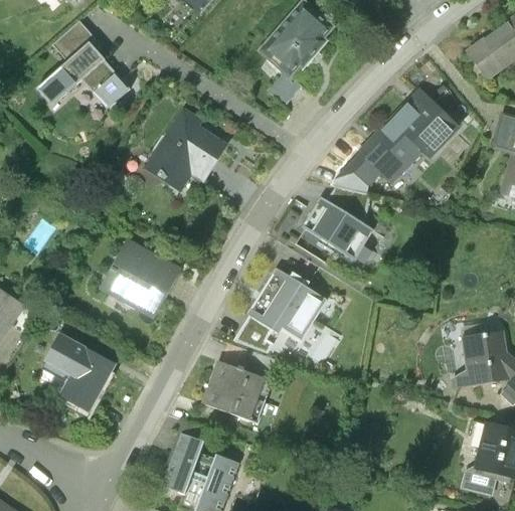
[(188,0),(199,9),(207,0),(188,0)]
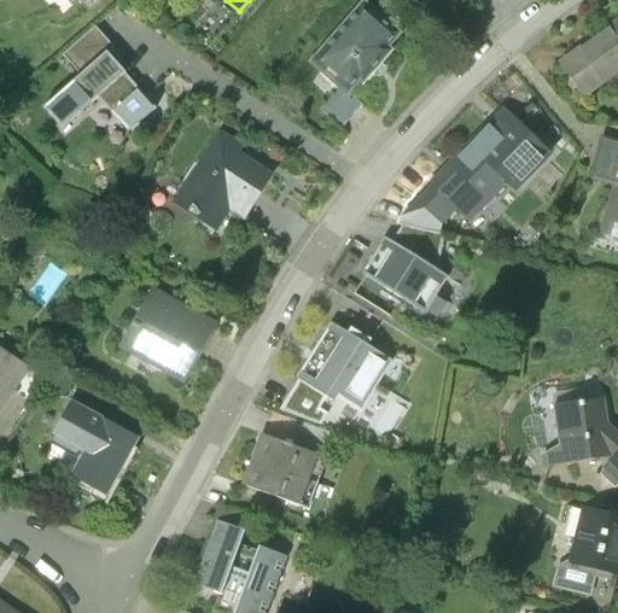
[(400,33),(363,1),(312,60),(347,92),(359,77),(363,81),(391,50),(388,46),(400,33)]
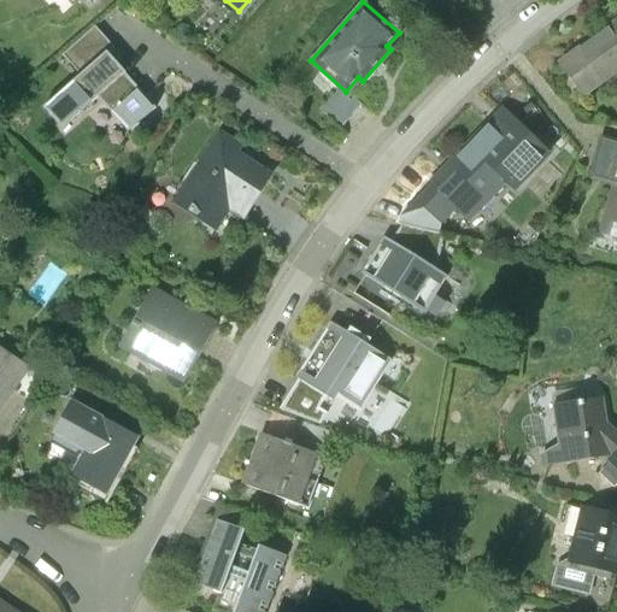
[(616,19),(560,62),(585,93),(616,70),(616,19)]
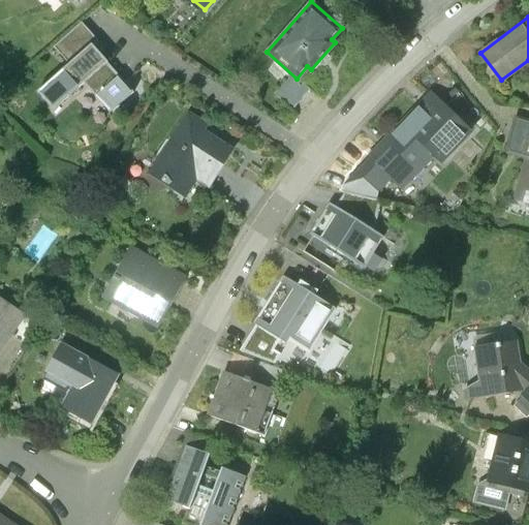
[(55,45),(69,62),(92,42),(94,43),(99,39),(83,21),(55,45)]
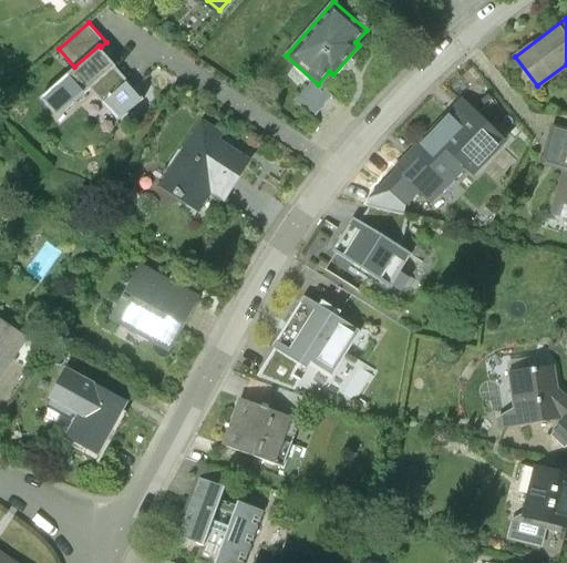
[(74,67),(41,96),(59,116),(92,88),(120,120),(144,96),(101,47),(99,45),(74,67)]
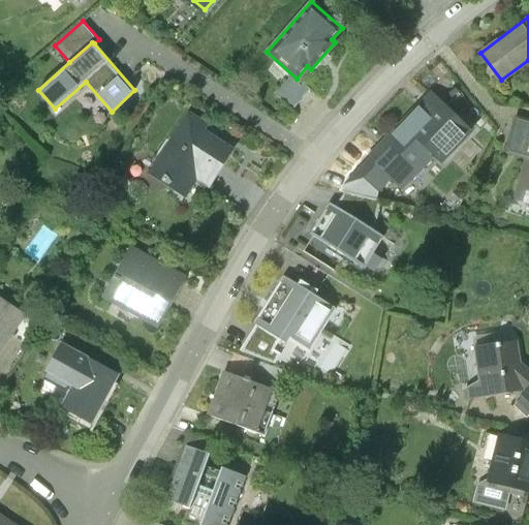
[(430,93),(370,154),(372,156),(390,174),(397,181),(406,172),(402,167),(425,144),(440,158),(468,129),(430,93)]
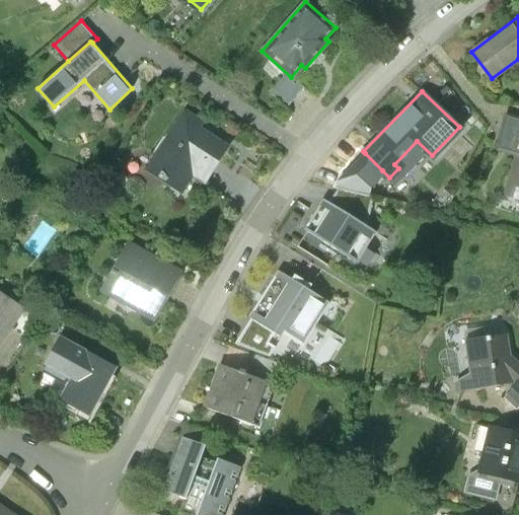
[(182,113),(146,169),(181,192),(192,175),(205,184),(229,146),(200,128),(201,125),(182,113)]
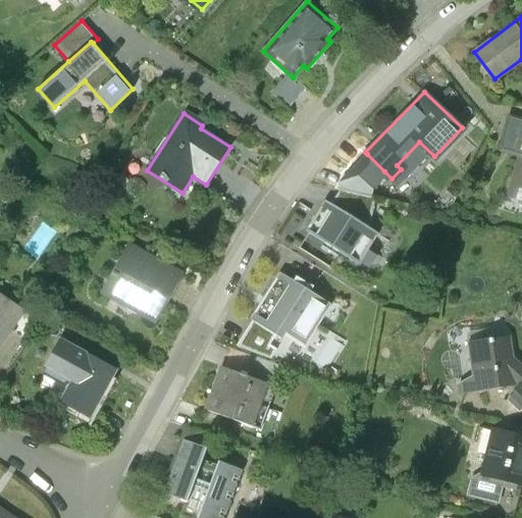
[(521,119),(509,116),(501,147),(521,153),(521,156),(520,155),(508,195),(521,199),(521,119)]
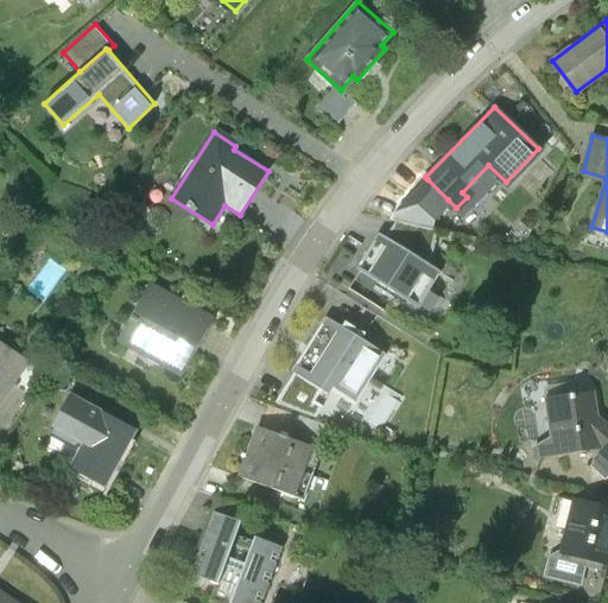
[(428,179),(407,200),(428,220),(448,200),(428,179)]
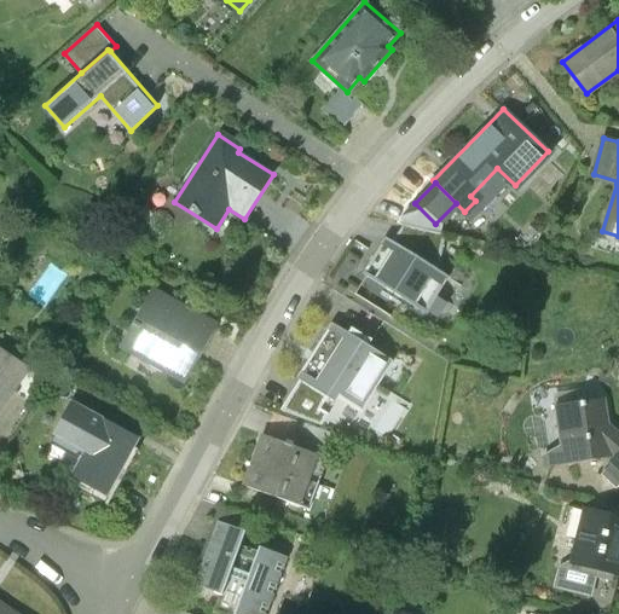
[(392,239),(438,268),(445,231),(403,222),(392,239)]
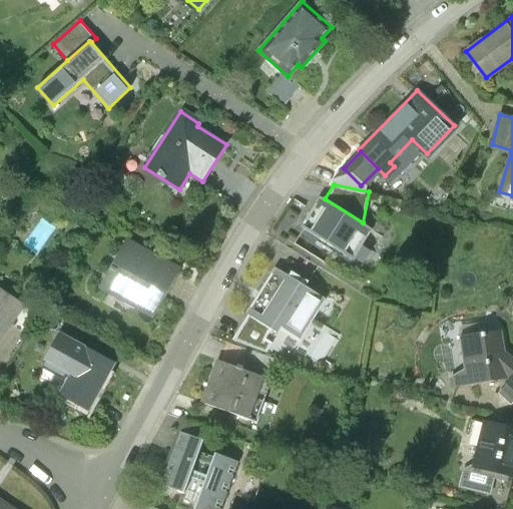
[(325,198),(319,194),(301,224),(319,236),(316,241),(331,251),(334,245),(353,258),(372,227),(363,222),(325,198)]
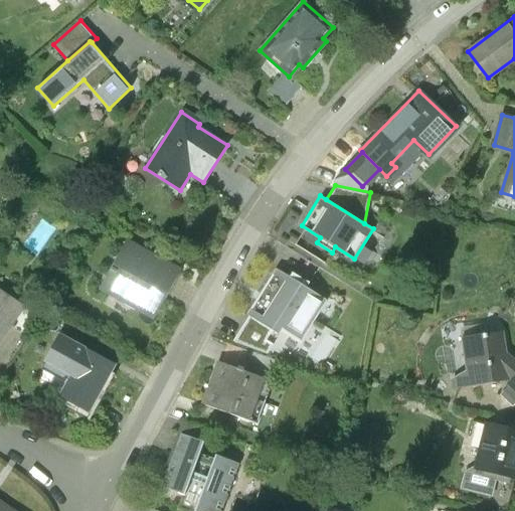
[(297,200),(288,214),(298,220),(307,206),(297,200)]
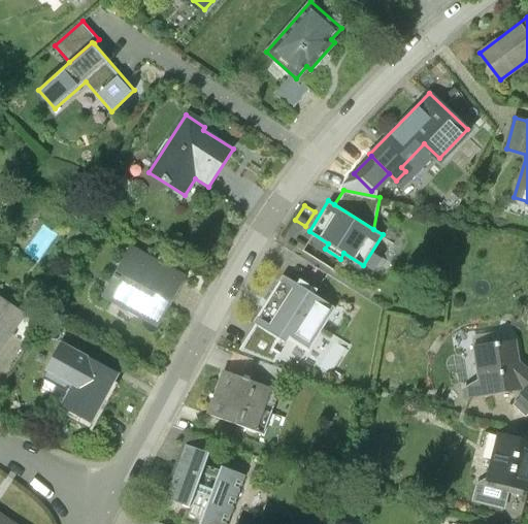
[(187,276),(130,247),(103,297),(159,327),(187,276)]
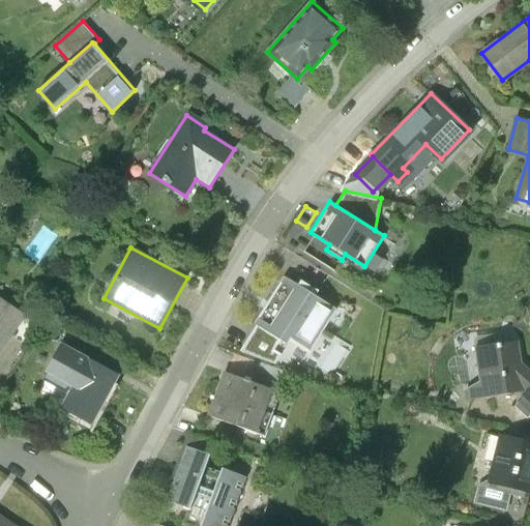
[(336,307),(284,274),(254,322),(256,323),(280,339),(287,343),(291,337),(311,349),(336,307)]
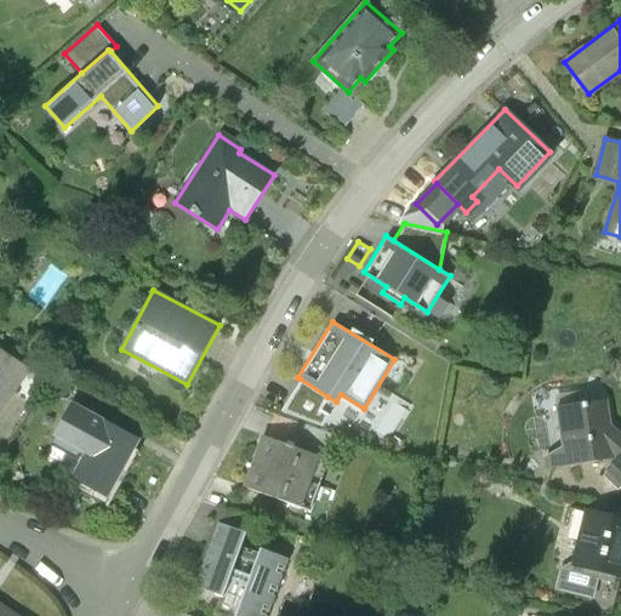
[(0,408),(12,392),(29,368),(0,347),(0,408)]
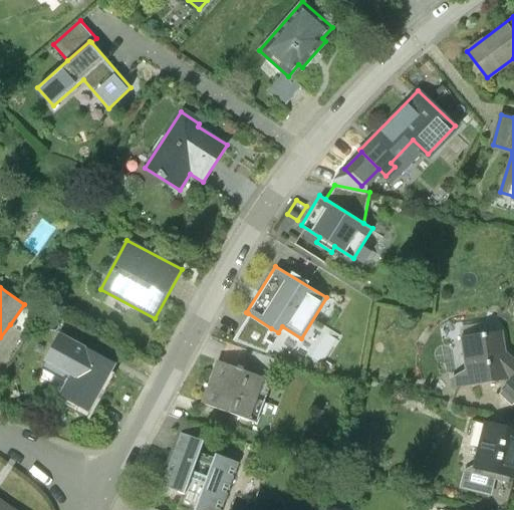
[(38,314),(24,304),(10,324),(23,334),(38,314)]
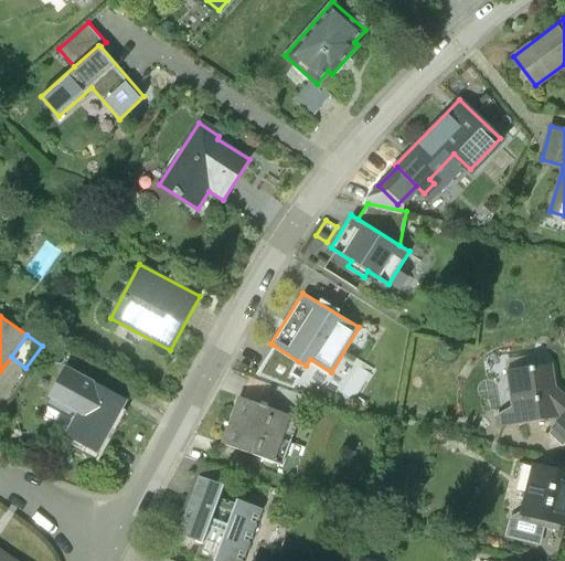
[(298,361),(273,345),(255,372),(294,385),(299,376),(291,371),(298,361)]
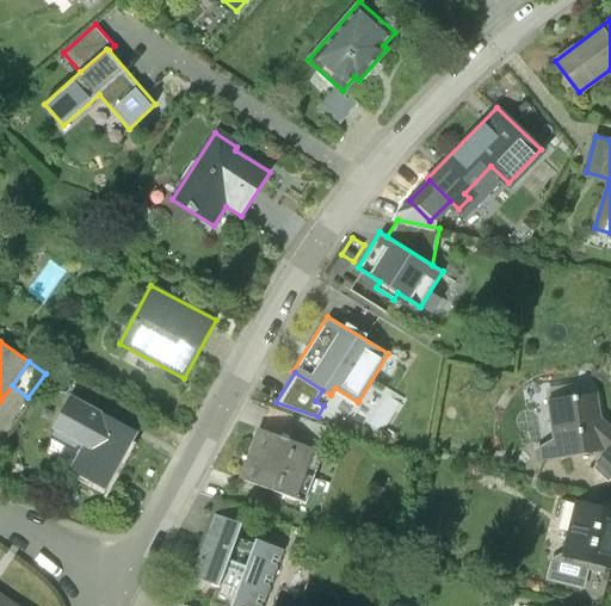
[(594,390),(548,399),(553,434),(535,446),(536,459),(597,450),(610,463),(610,427),(598,415),(594,390)]
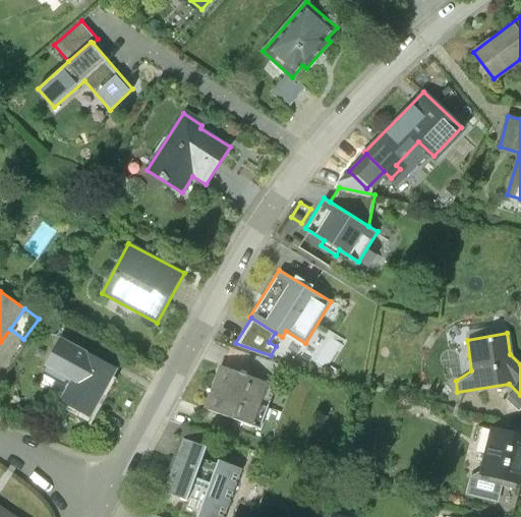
[(114,367),(59,337),(41,369),(68,384),(60,398),(89,413),(114,367)]
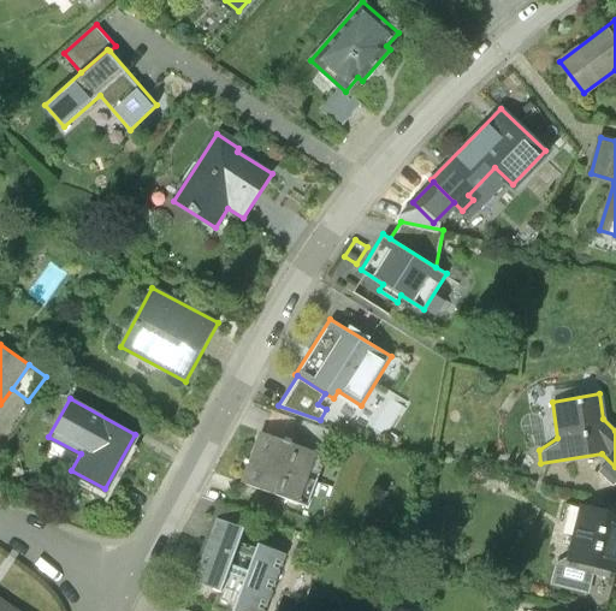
[(298,416),(289,442),(325,455),(333,429),(298,416)]
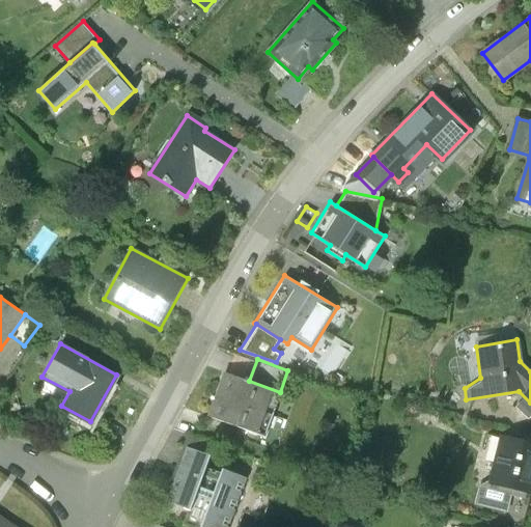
[(249,381),(226,373),(211,416),(264,435),(280,392),(249,381)]
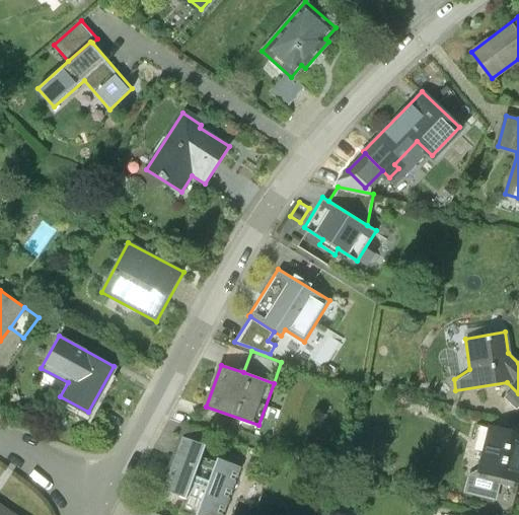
[(518,431),(490,425),(478,468),(478,469),(513,479),(518,480),(518,431)]
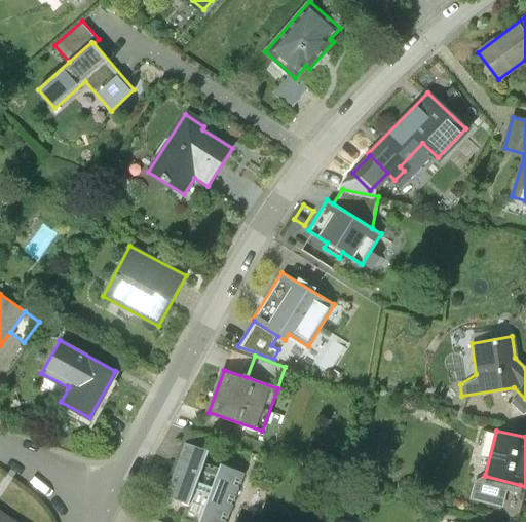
[(185,441),(181,453),(203,461),(208,449),(185,441)]
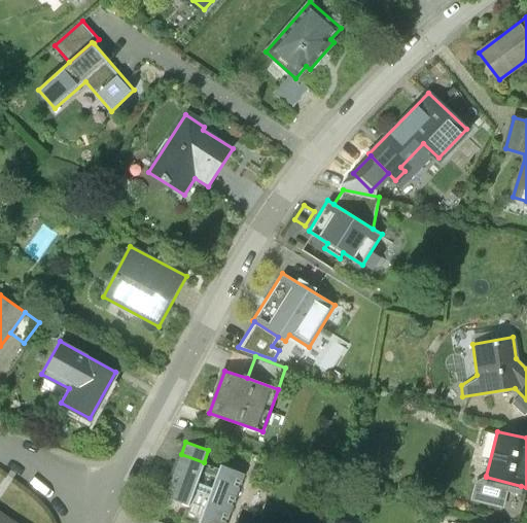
[(204,462),(181,454),(166,496),(187,503),(183,516),(204,522),(225,522),(244,473),(221,464),(220,467),(204,462)]
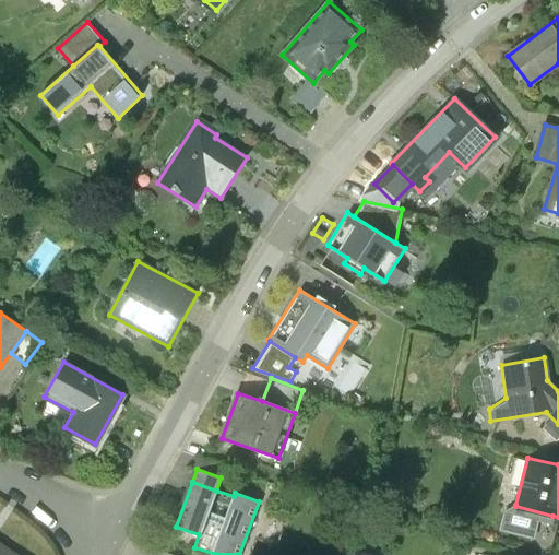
[(551,521),(552,516),(515,506),(515,505),(504,511),(500,528),(533,535),(537,518),(551,521)]
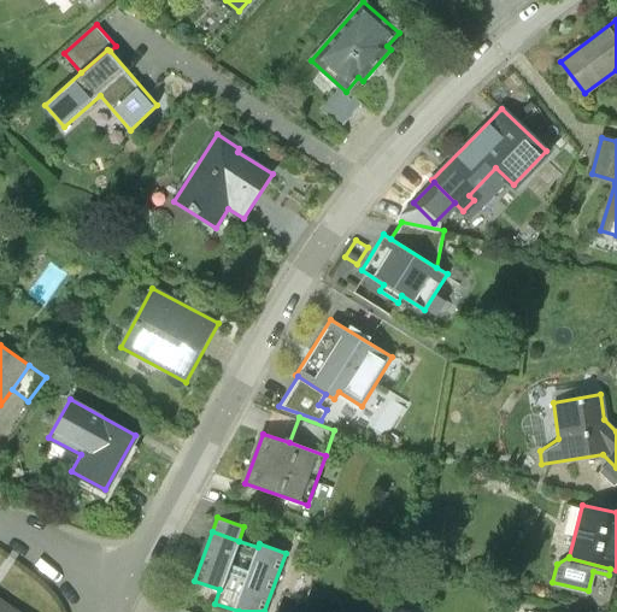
[(0,611),(17,611),(0,600),(0,611)]
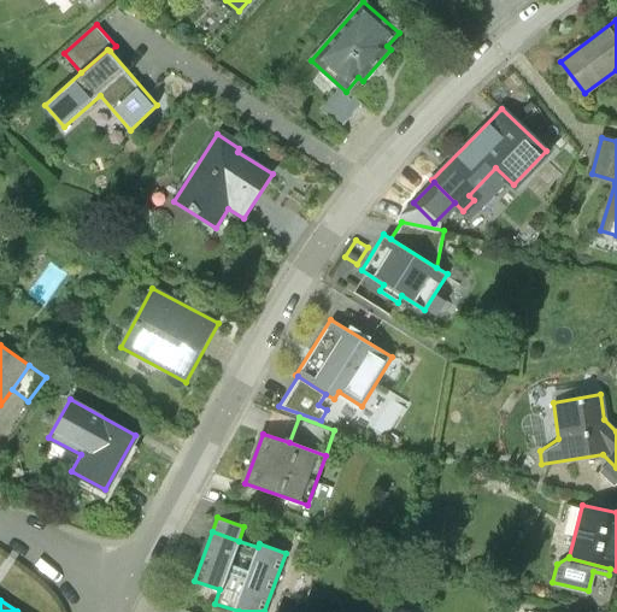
[(169,601),(164,611),(194,611),(195,611),(169,601)]
